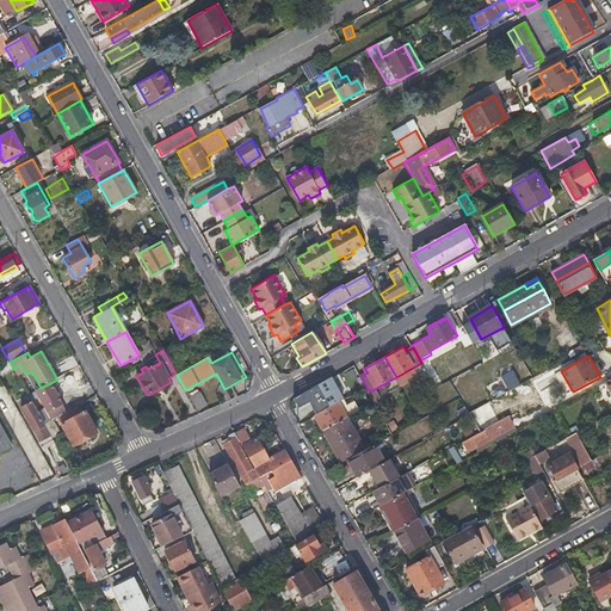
[(510,392),(523,386),(516,370),(503,375),(510,392)]
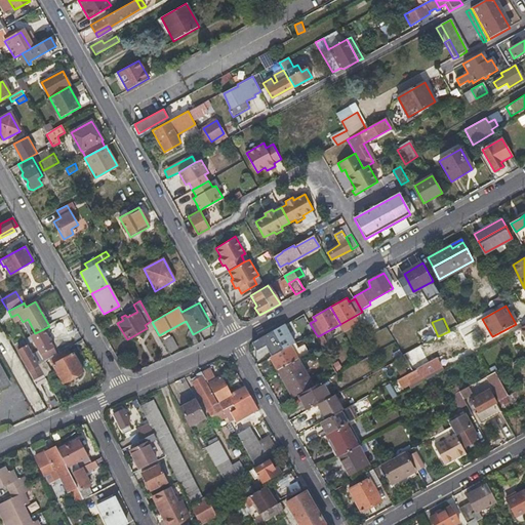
[(296,344),(285,324),(252,342),(257,350),(267,345),(271,342),(277,354),(291,346),(296,344)]
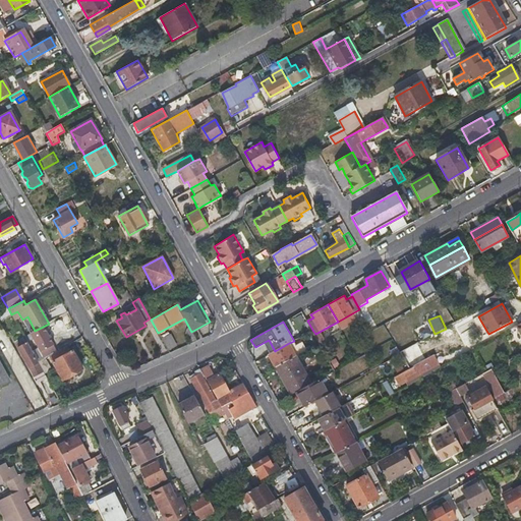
[(44,359),(45,358),(49,356),(57,352),(43,327),(35,331),(30,333),(44,359)]
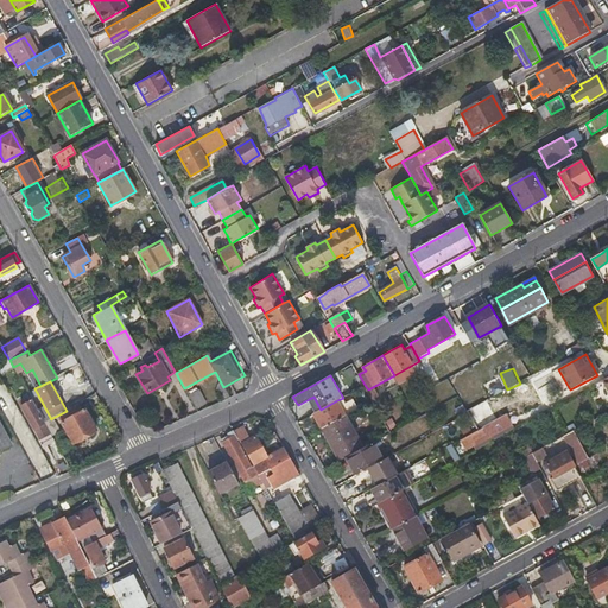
[(200,388),(190,393),(196,409),(207,404),(200,388)]
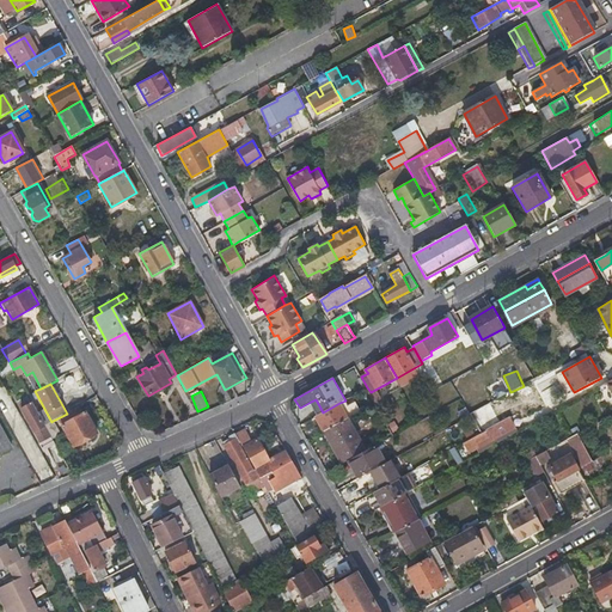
[(593,393),(577,402),(586,417),(600,409),(593,393)]
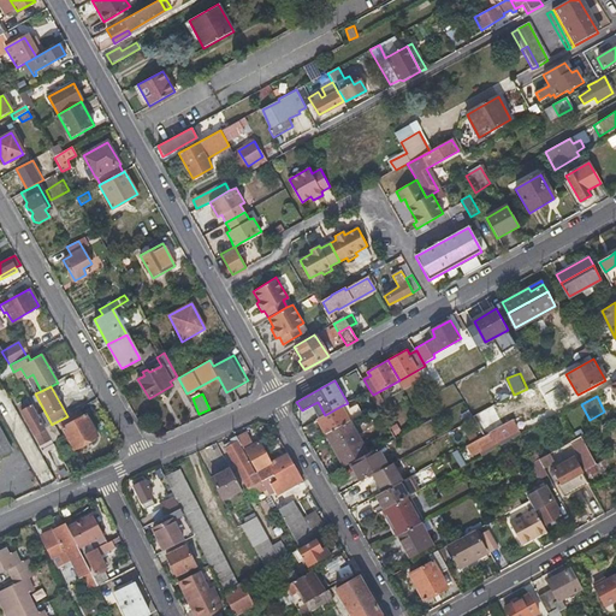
[(551,418),(561,413),(552,398),(544,403),(551,418)]
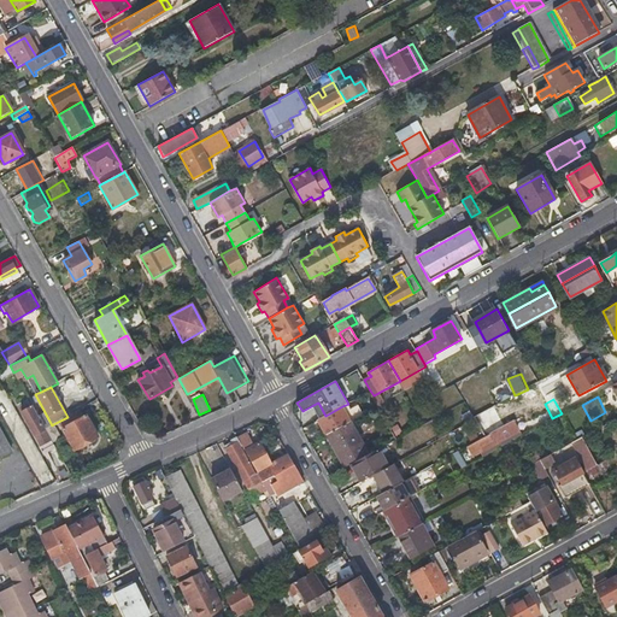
[(318,403),(313,405),(319,419),(325,416),(318,403)]
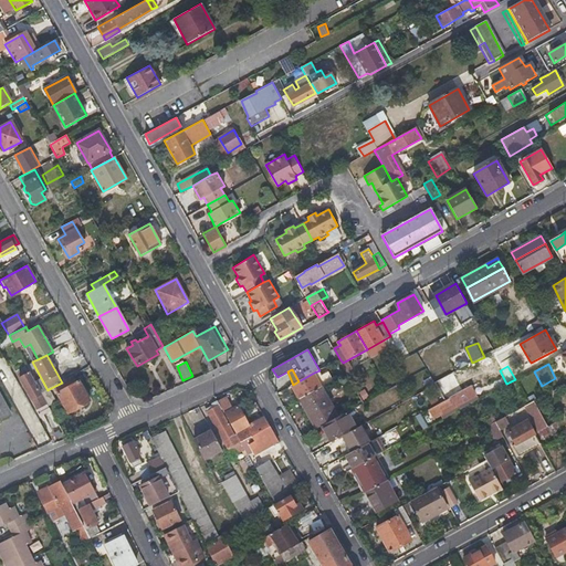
[(37,409),(46,404),(41,394),(30,373),(19,378),(37,409)]
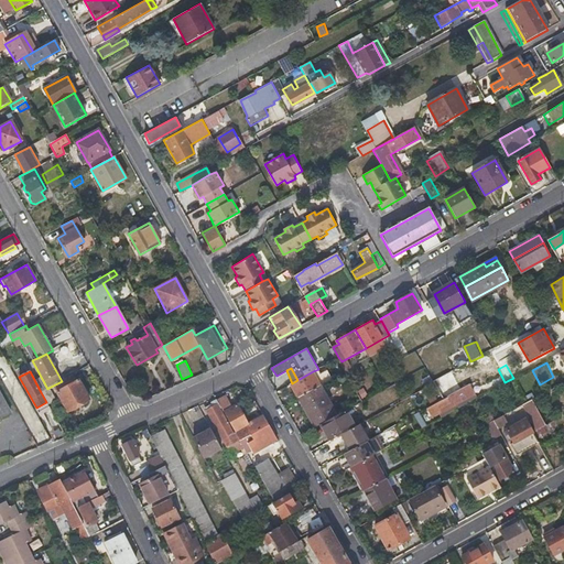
[(292,383),(300,397),(323,383),(324,382),(323,380),(320,382),(313,371),(297,380),(292,383)]
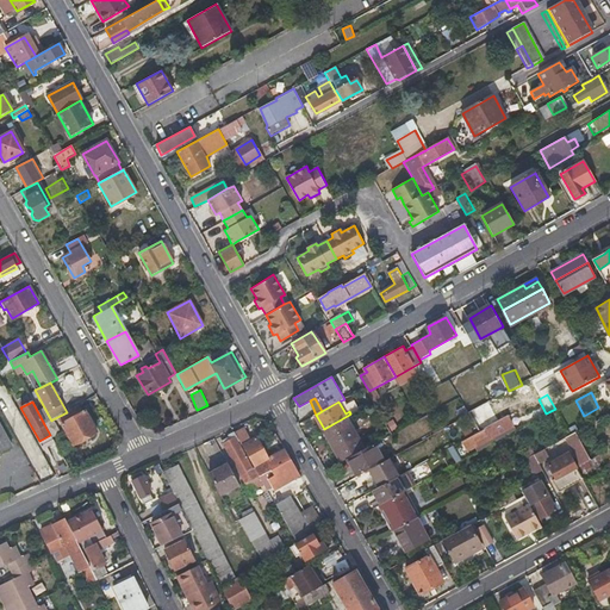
[(81,412),(78,405),(67,412),(57,417),(73,444),(95,433),(85,411),(81,412)]
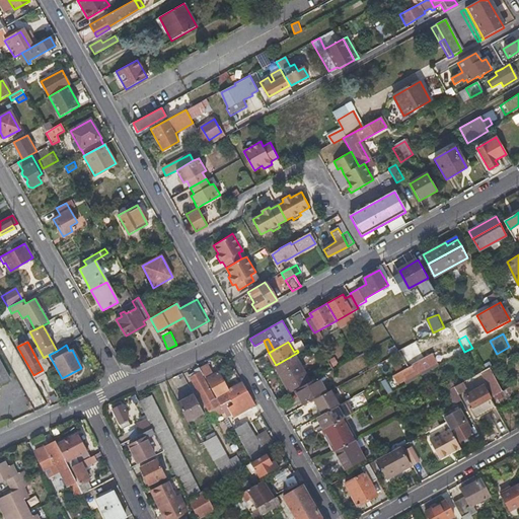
[(276,365),(291,392),(296,390),(312,381),(297,353),(276,365)]
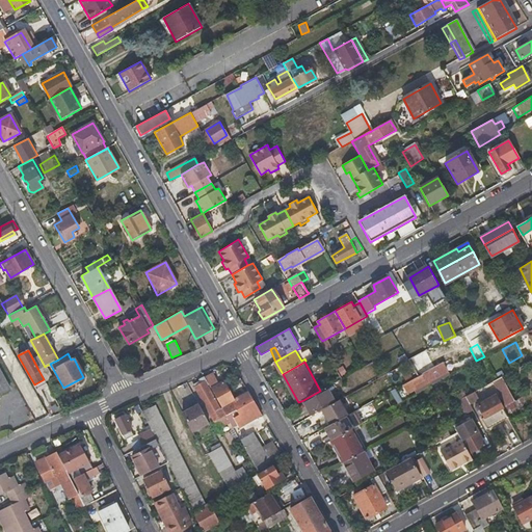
[(44,379),(46,381),(52,377),(46,366),(45,367),(38,370),(44,379)]
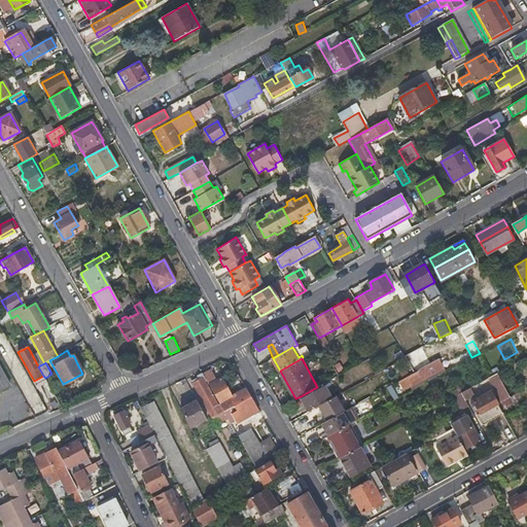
[(440,374),(433,363),(408,377),(412,384),(424,378),(426,382),(440,374)]
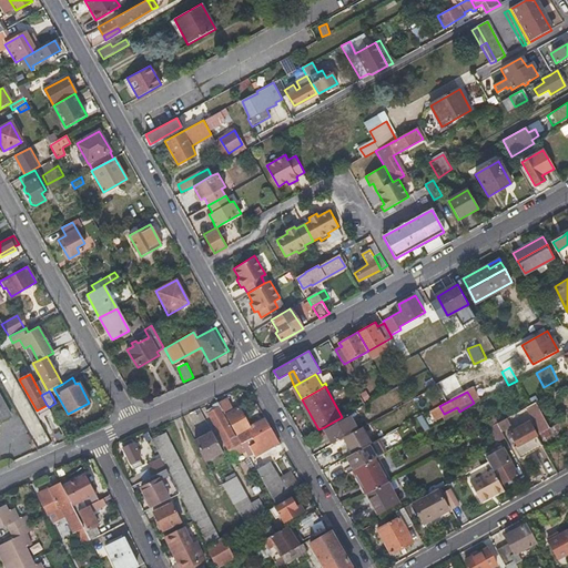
[(0,421),(9,416),(0,398),(0,421)]
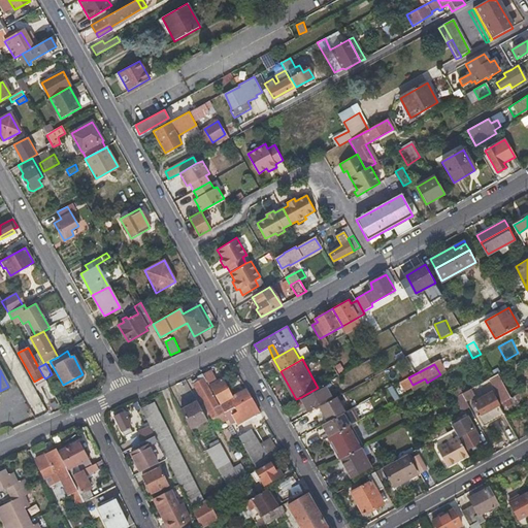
[(509,397),(497,373),(494,375),(491,376),(503,400),(509,397)]
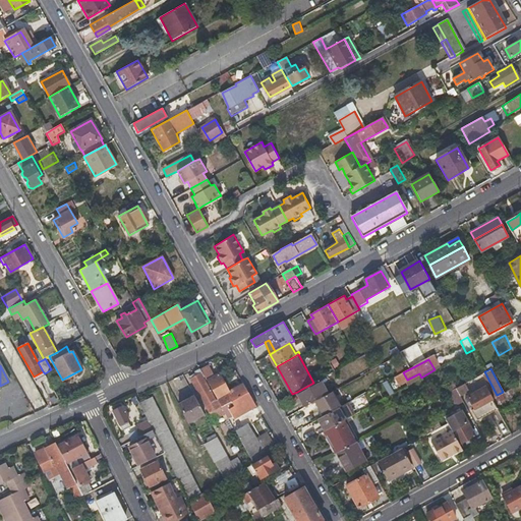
[(248,392),(243,384),(229,392),(219,373),(208,381),(221,404),(223,407),(225,405),(232,402),(248,392)]
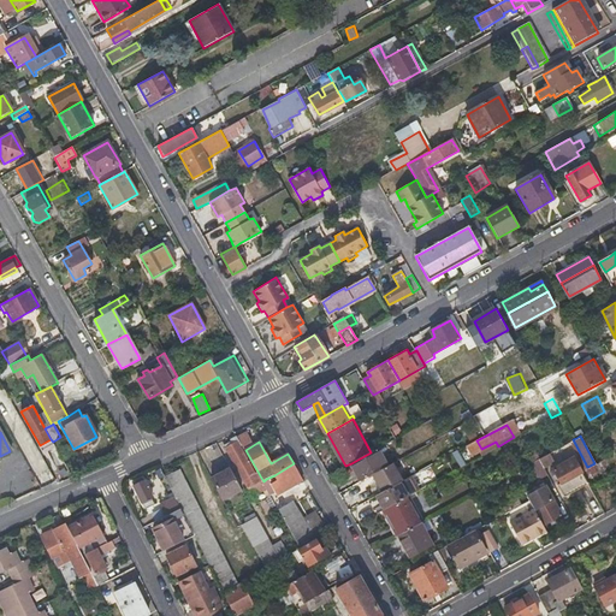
[(246,481),(256,475),(238,443),(227,449),(246,481)]
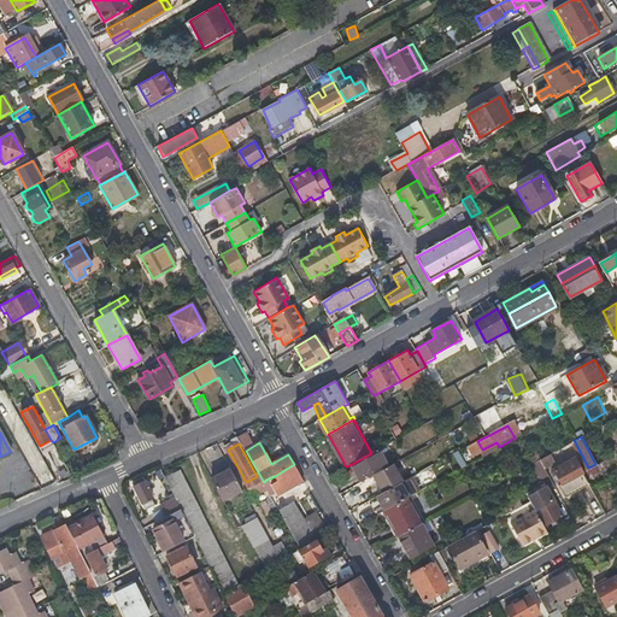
[(352,464),(362,481),(374,475),(389,465),(380,448),(371,453),(352,464)]
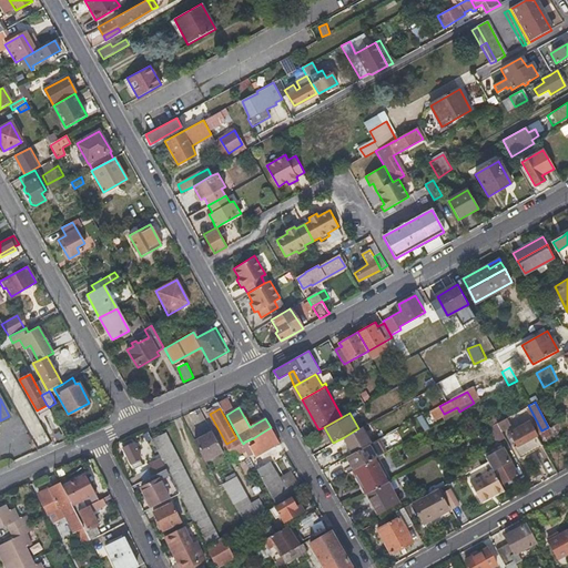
[(513,424),(508,416),(498,422),(503,429),(513,424)]
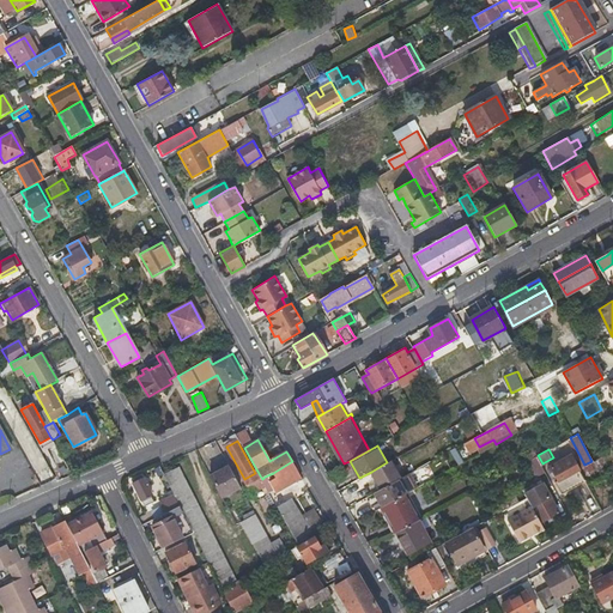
[(538,475),(546,472),(542,463),(538,455),(529,460),(538,475)]
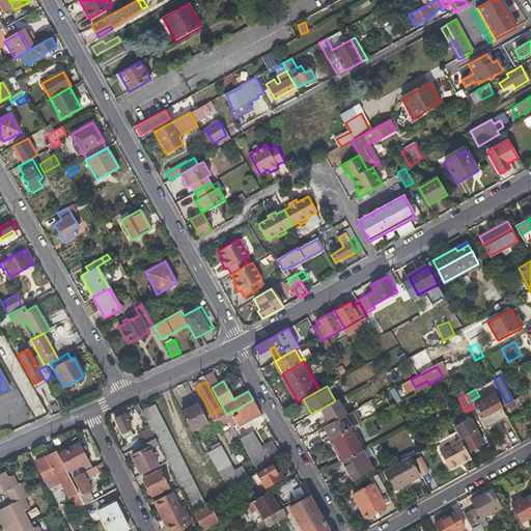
[(484,423),(505,412),(502,406),(496,394),(477,404),(483,416),(481,417),(484,423)]
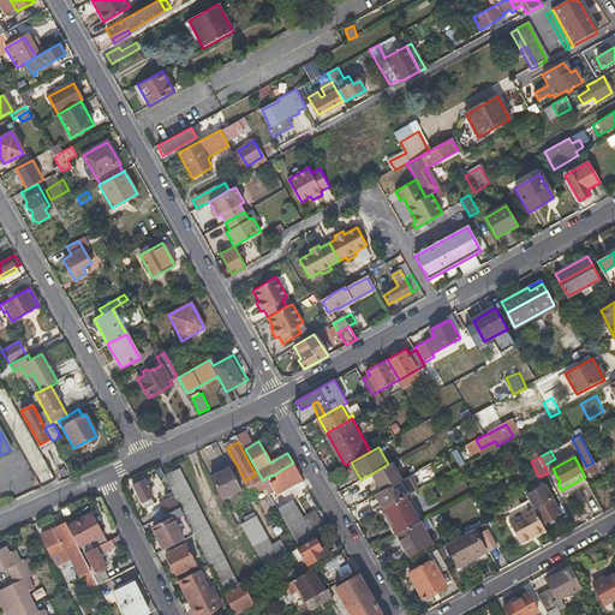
[(372,473),(382,490),(399,481),(402,478),(393,461),(388,464),(372,473)]
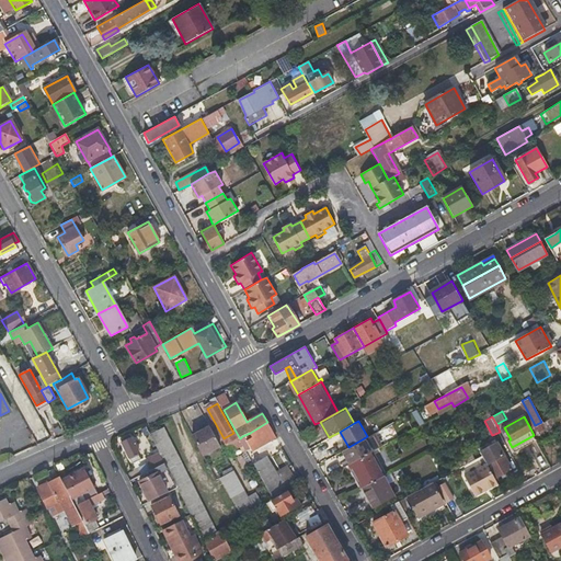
[(252,449),(275,436),(267,422),(250,433),(252,436),(247,439),(252,449)]
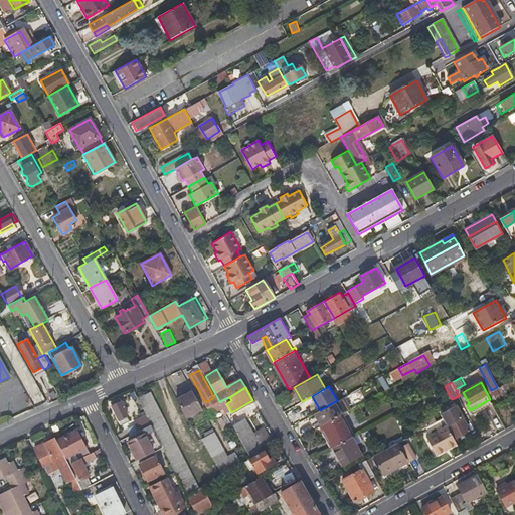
[(203,409),(193,391),(178,399),(185,412),(188,417),(203,409)]
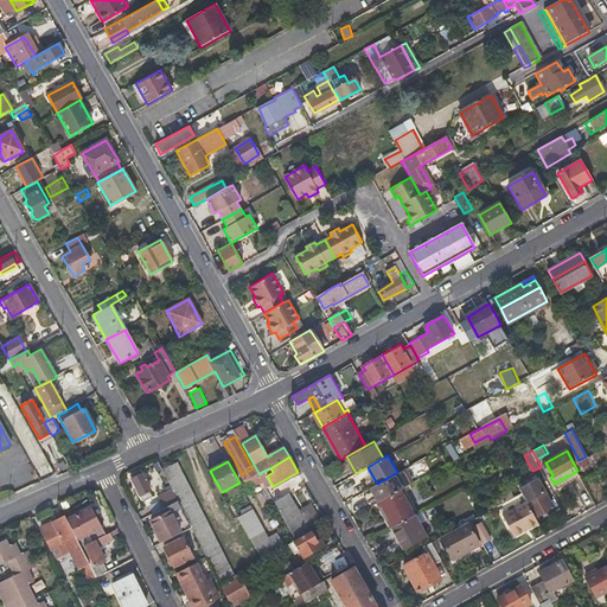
[(178,462),(164,470),(174,491),(180,500),(186,512),(193,528),(208,556),(213,567),(219,581),(234,573),(178,462)]
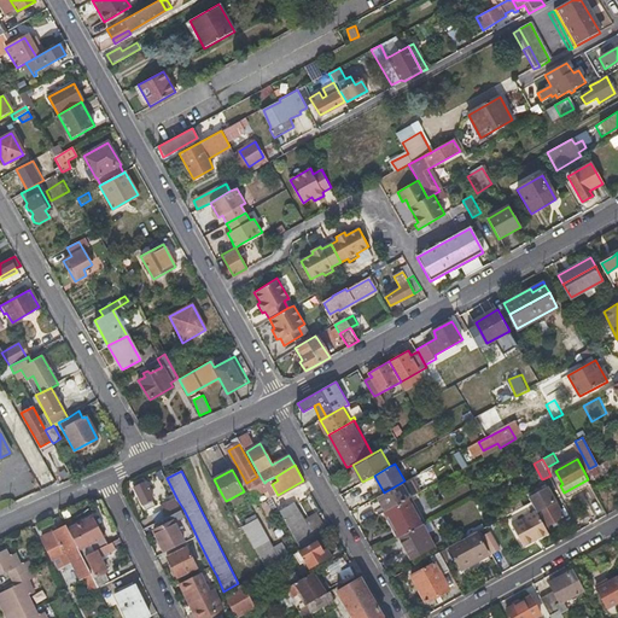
[(254,496),(267,488),(264,483),(262,479),(249,488),(254,496)]
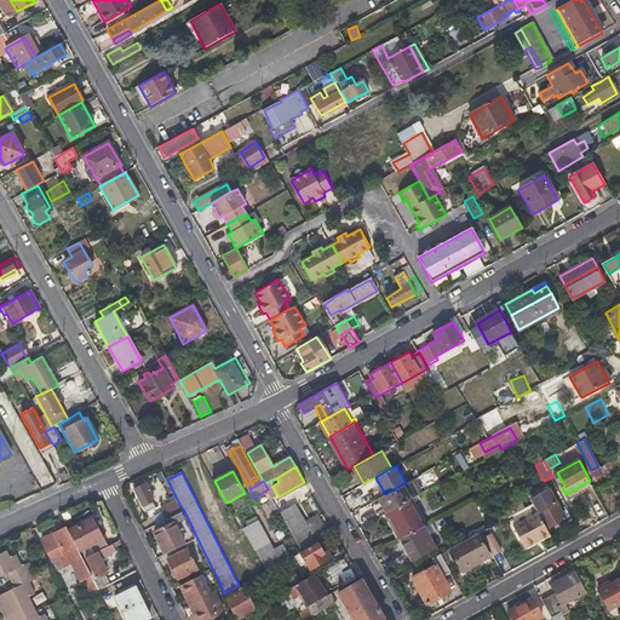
[(148,511),(158,506),(147,483),(136,489),(148,511)]
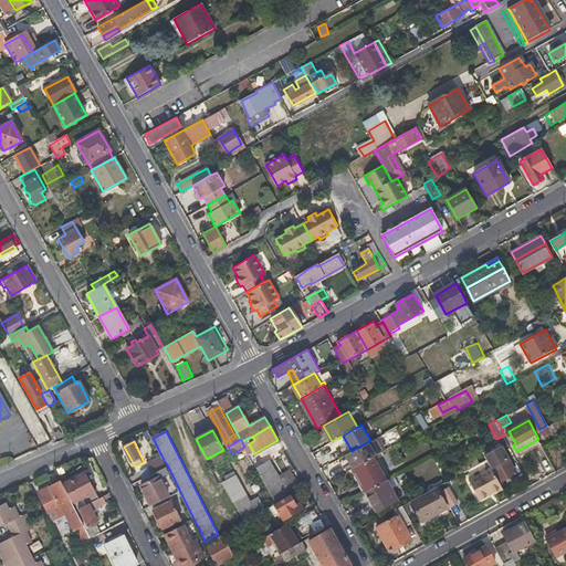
[(352,451),(345,453),(353,468),(375,457),(375,456),(367,442),(352,451)]
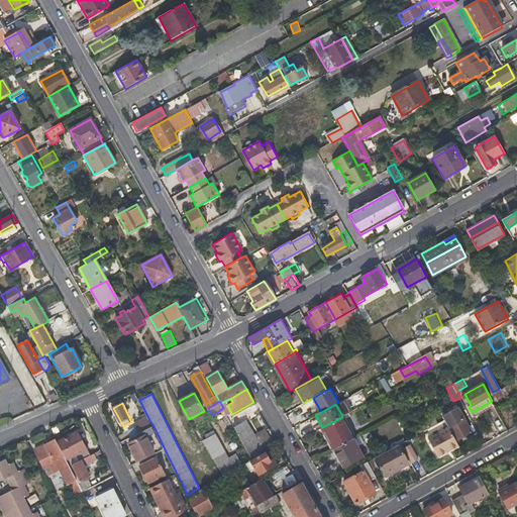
[(442,417),(444,419),(448,427),(456,441),(472,432),(457,408),(442,417)]
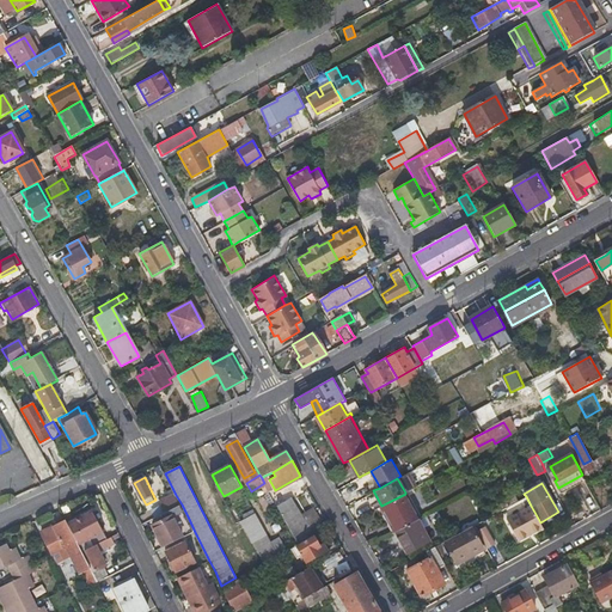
[(405,494),(381,506),(396,531),(417,519),(418,518),(405,494)]
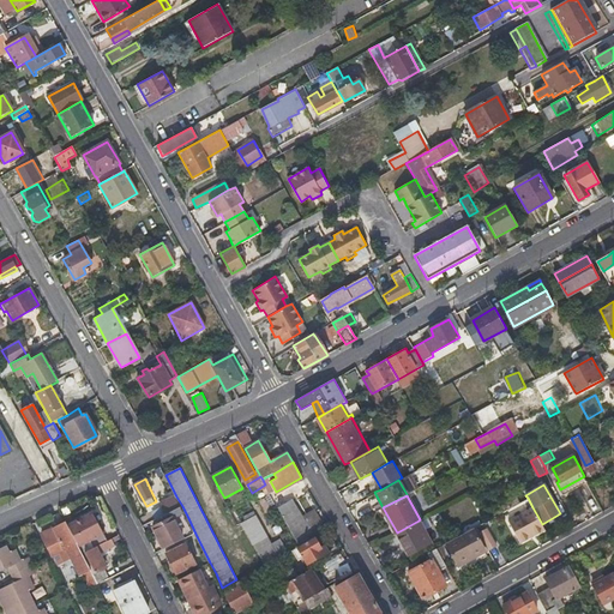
[(168,513),(182,506),(176,497),(162,503),(168,513)]
